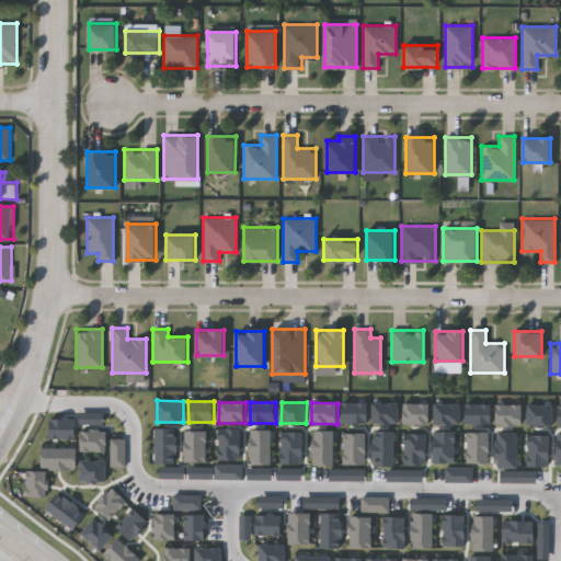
[(368,425),(369,403),(343,403),(343,424),(368,425)]
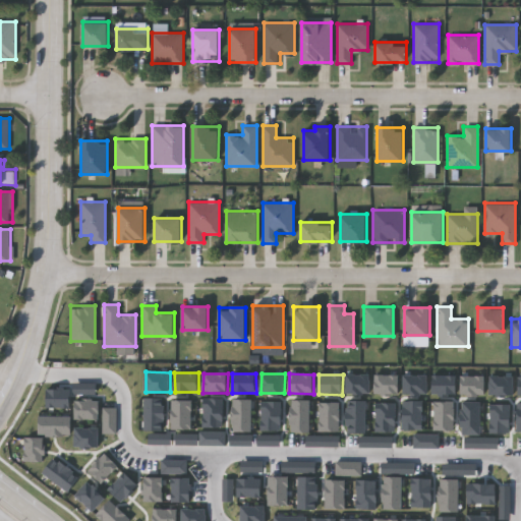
[(346,394),(370,394),(370,375),(347,374),(346,394)]
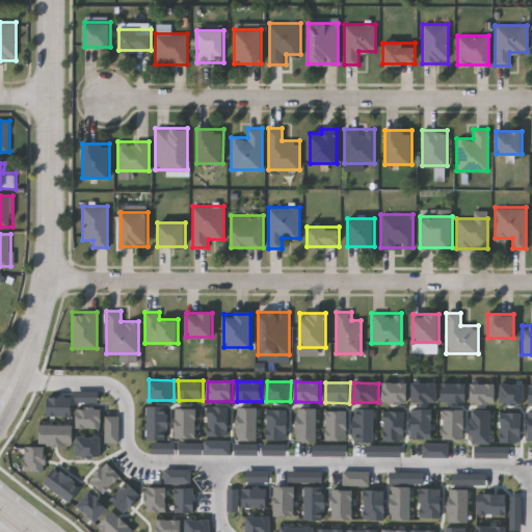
[(408,383),(383,383),(383,403),(408,403),(408,383)]
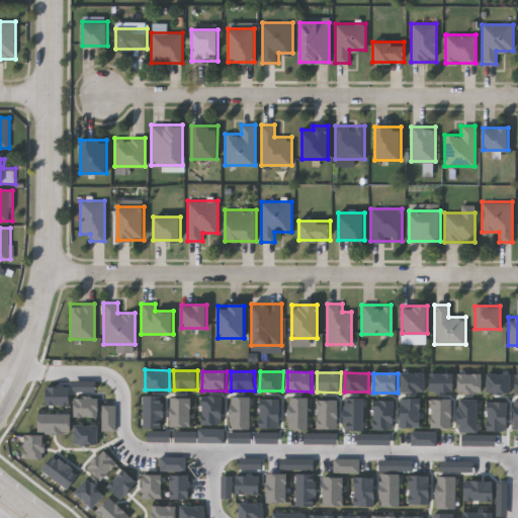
[(426,373),(402,373),(402,392),(426,393),(426,373)]
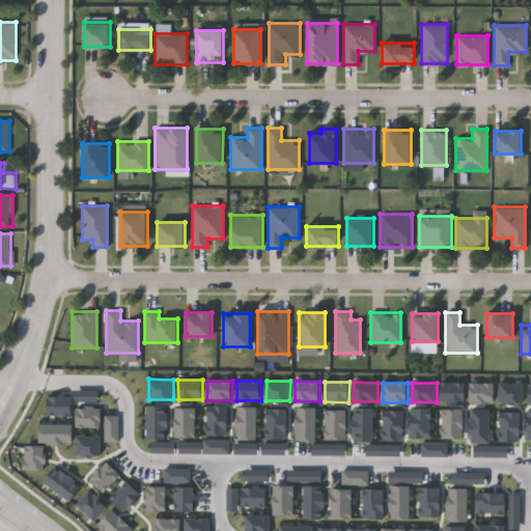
[(466,403),(466,384),(442,383),(441,402),(466,403)]
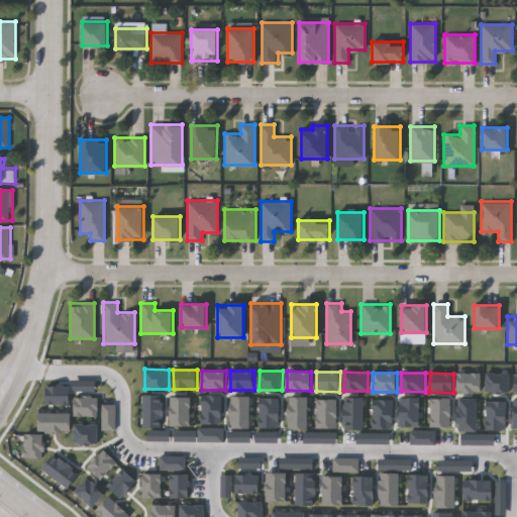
[(482,393),(482,374),(458,374),(458,393),(482,393)]
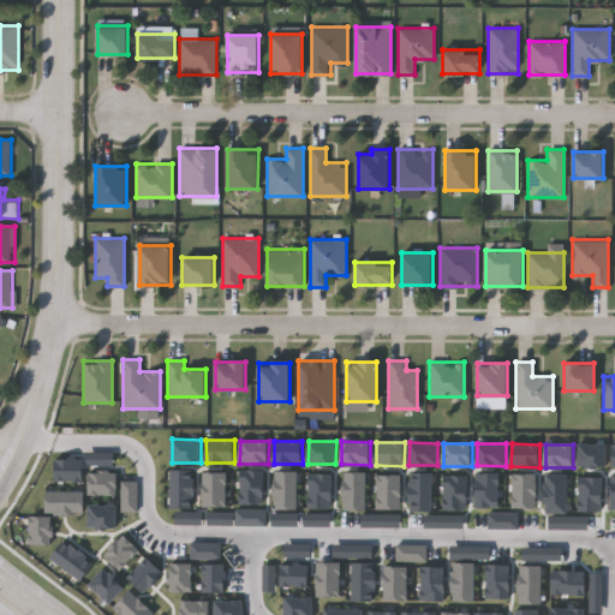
[(608,446),(579,445),(579,469),(608,469),(608,446)]
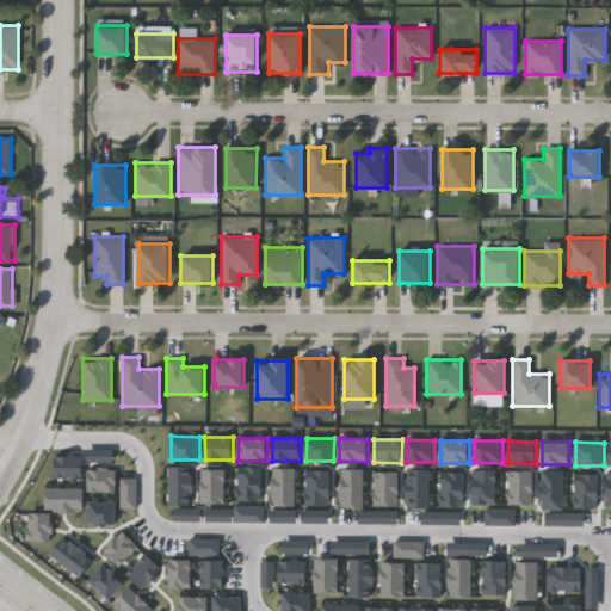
[(113,463),(113,450),(87,450),(87,463),(113,463)]
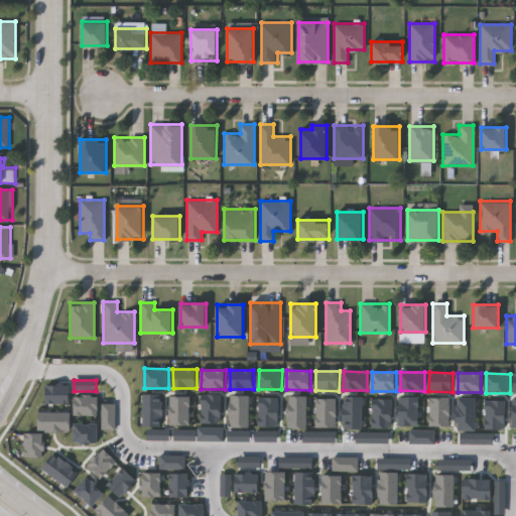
[(47,385),(46,404),(71,405),(71,385),(47,385)]
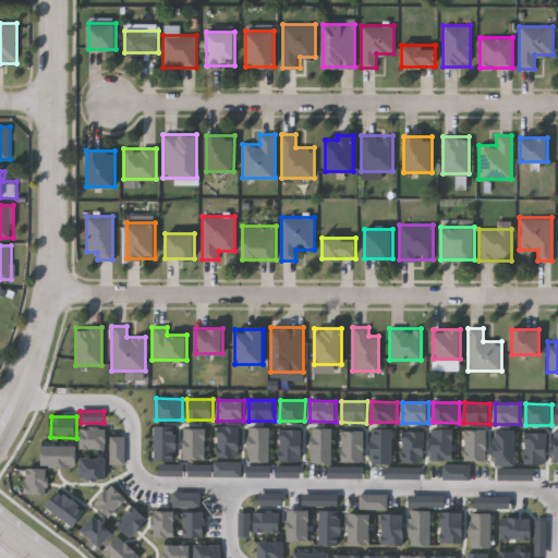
[(177,427),(155,426),(155,461),(177,462),(177,427)]
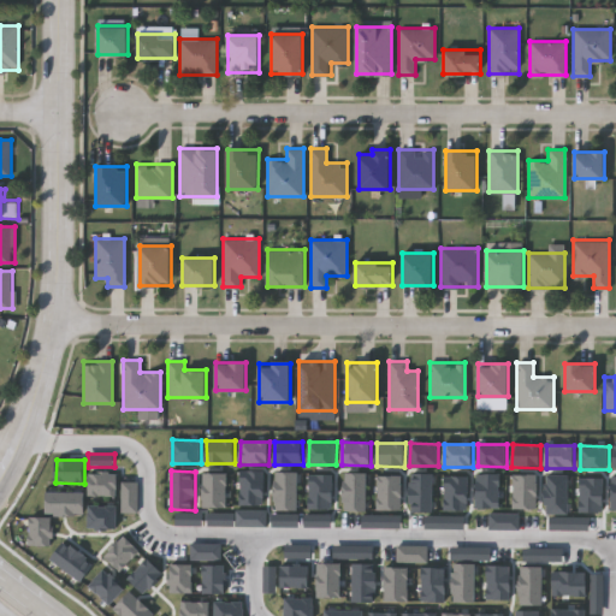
[(242,505),(266,505),(266,472),(242,472),(242,505)]
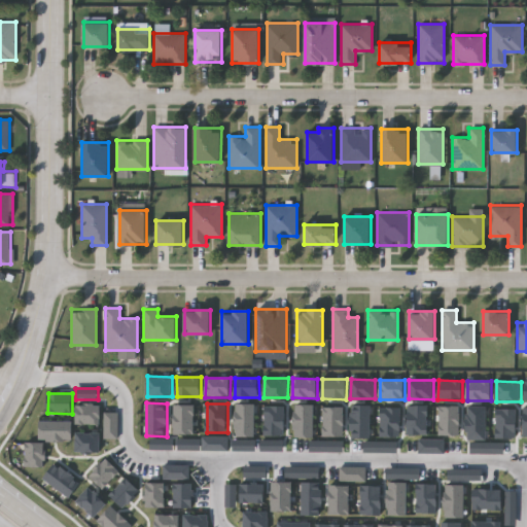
[(256,405),(236,403),(236,437),(255,437),(256,405)]
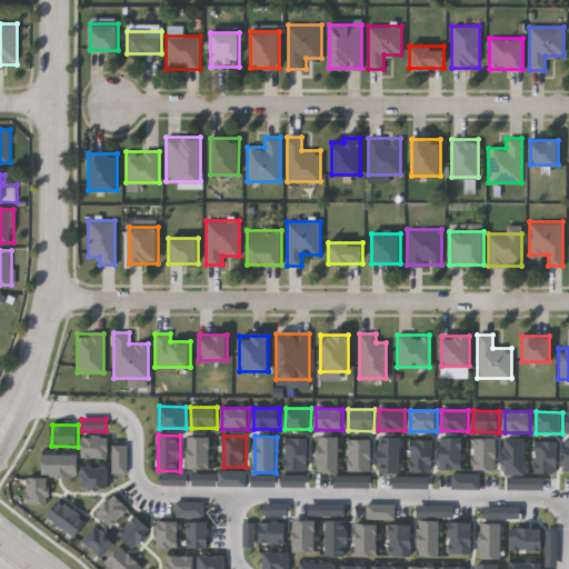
[(339,472),(340,438),(319,437),(318,472),(339,472)]
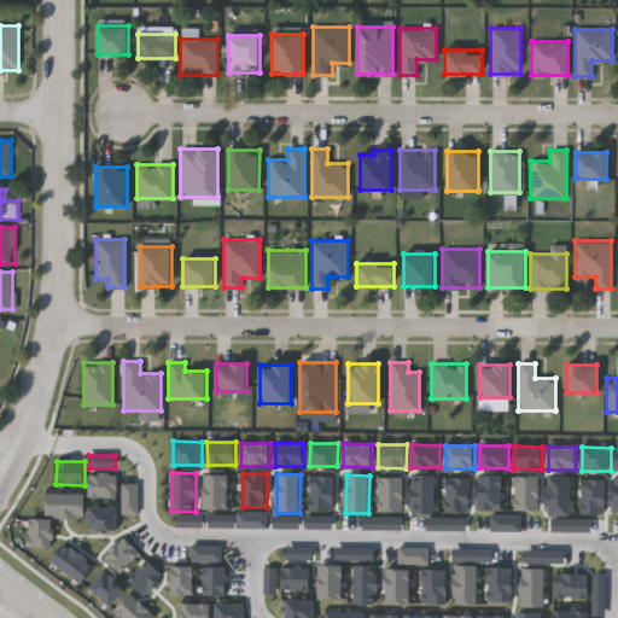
[(89,497),(118,499),(120,476),(91,476),(89,497)]
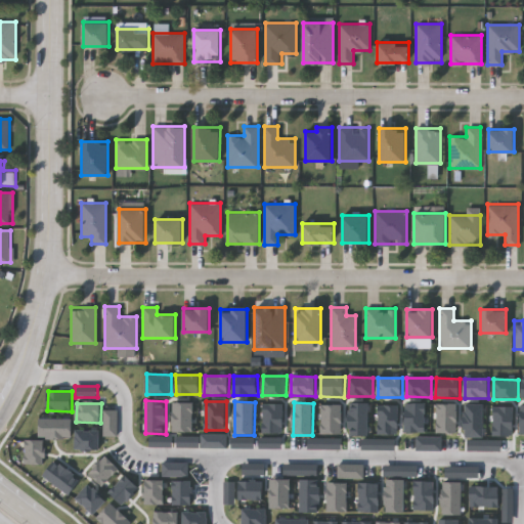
[(174,433),(194,432),(193,403),(173,403),(174,433)]
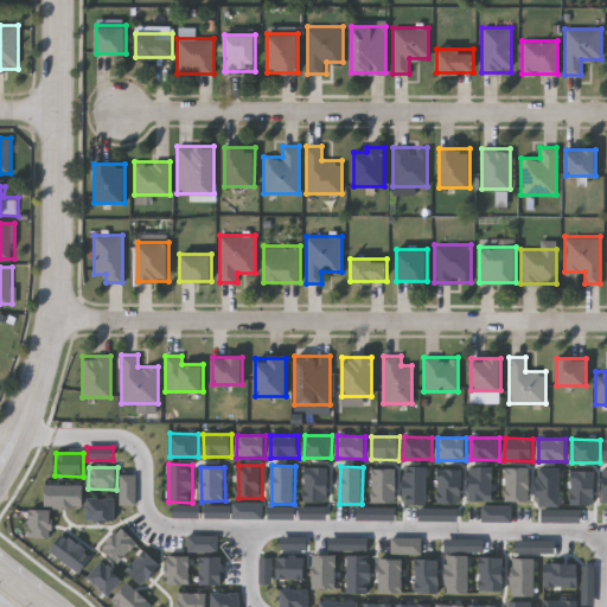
[(428,467),(406,467),(406,505),(428,505),(428,467)]
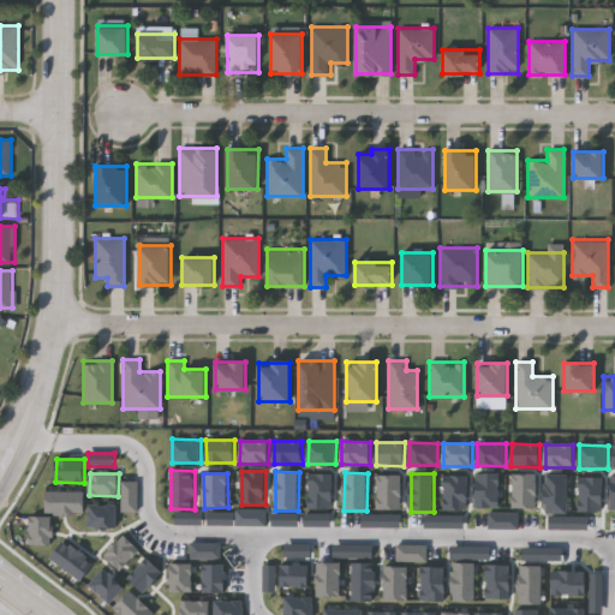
[(500,473),(476,475),(477,508),(501,508),(500,473)]
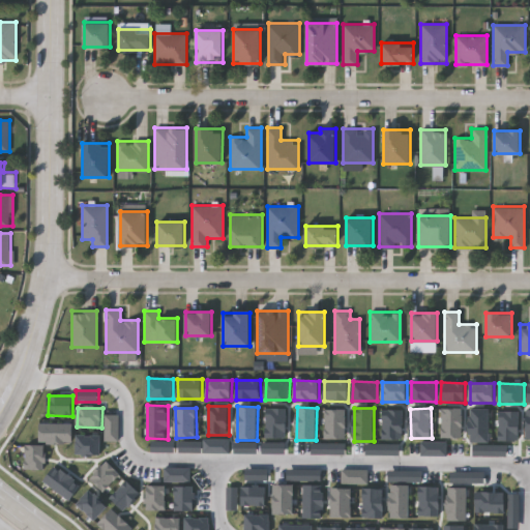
[(267,438),(288,438),(288,409),(267,409),(267,438)]
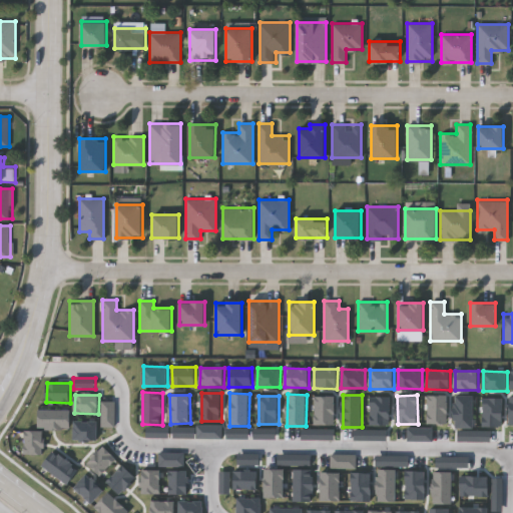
[(429,396),(428,424),(448,425),(449,396),(429,396)]
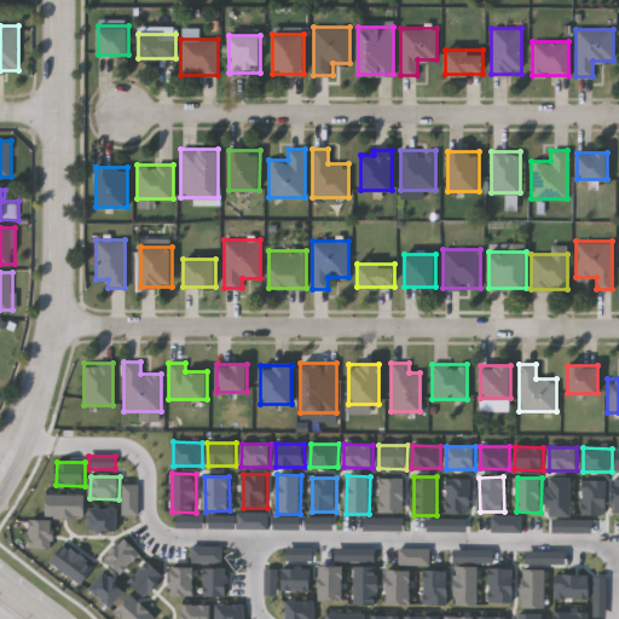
[(572,478),(549,479),(549,518),(572,518),(572,478)]
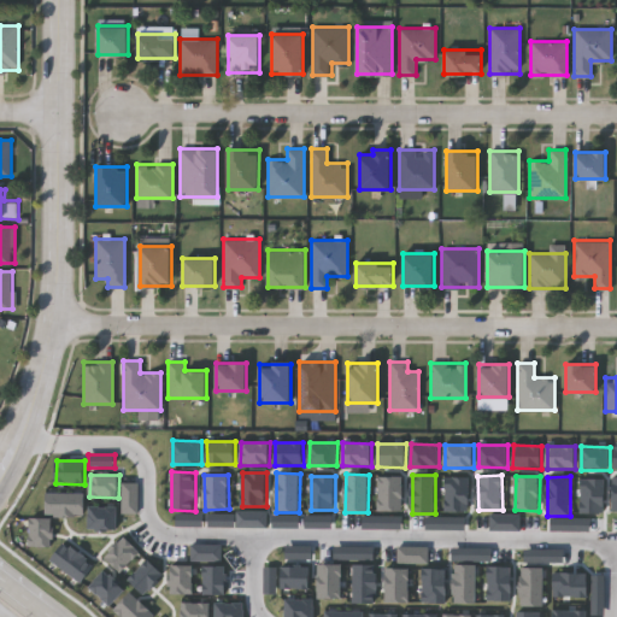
[(380,477),(380,511),(404,511),(404,477),(380,477)]
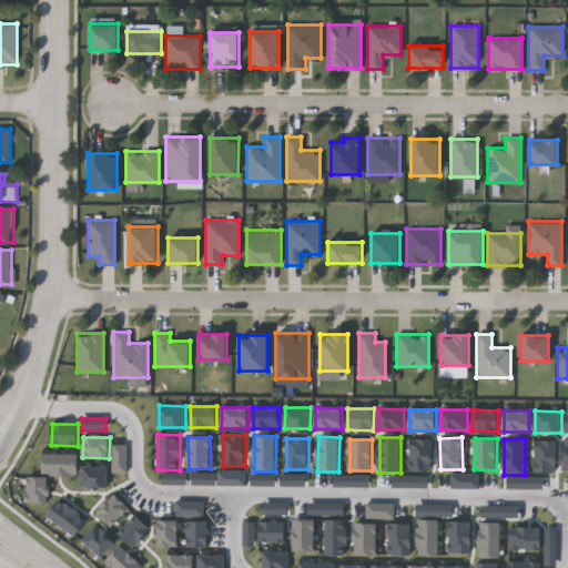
[(411,439),(411,472),(433,472),(433,439),(411,439)]
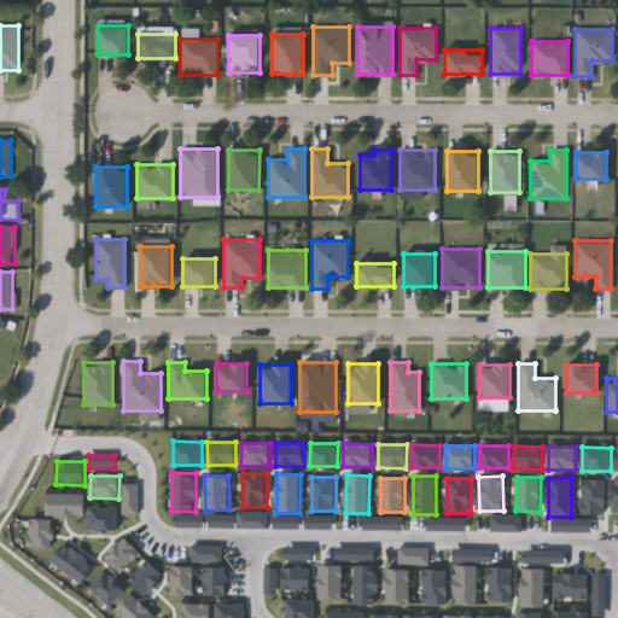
[(583,514),(606,516),(607,481),(583,481),(583,514)]
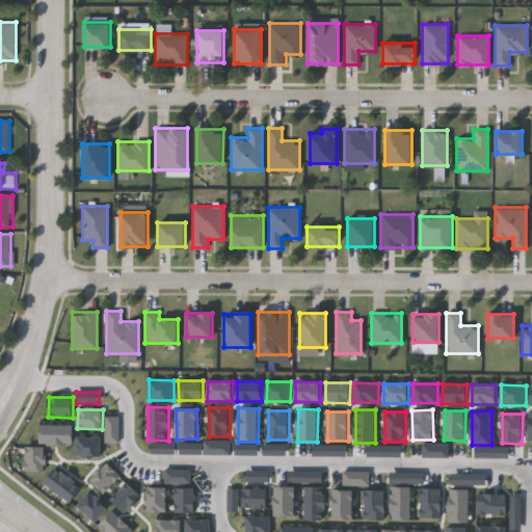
[(121,417),(106,417),(106,444),(121,444),(121,417)]
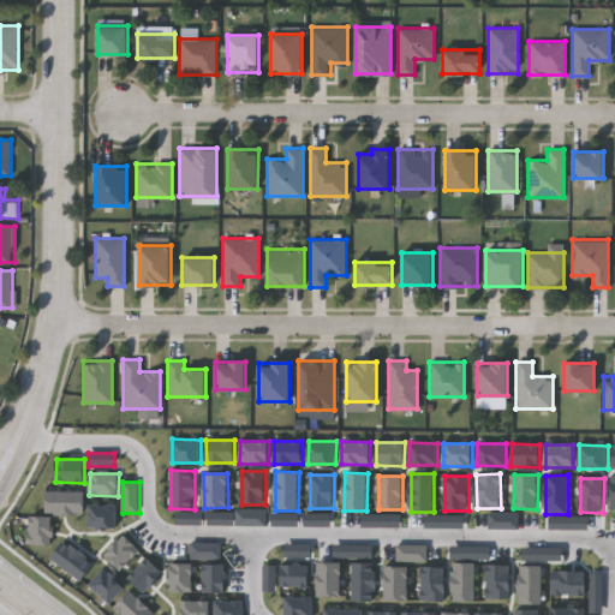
[(85,491),(47,491),(47,515),(85,515),(85,491)]
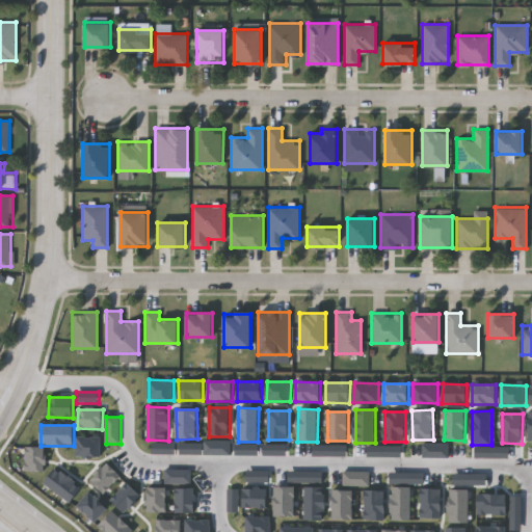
[(102,437),(77,437),(77,457),(102,457),(102,437)]
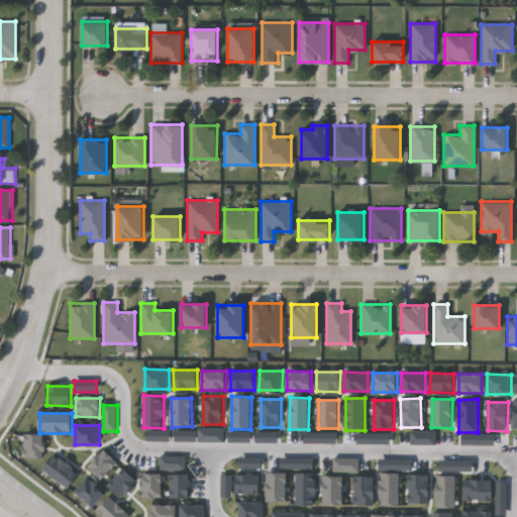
[(225,429),(200,428),(199,442),(225,443),(225,429)]
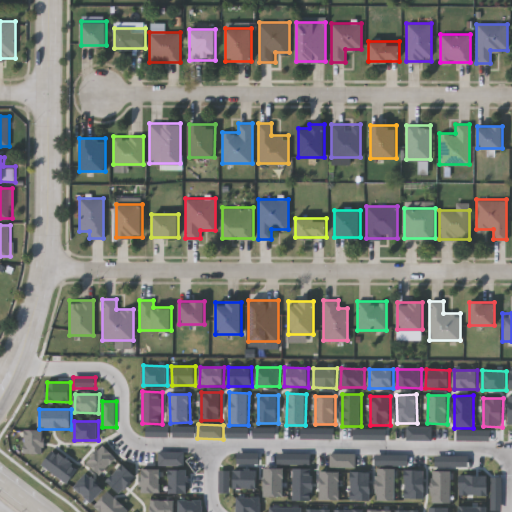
[(169,426),(147,426),(147,437),(169,437),(169,426)]
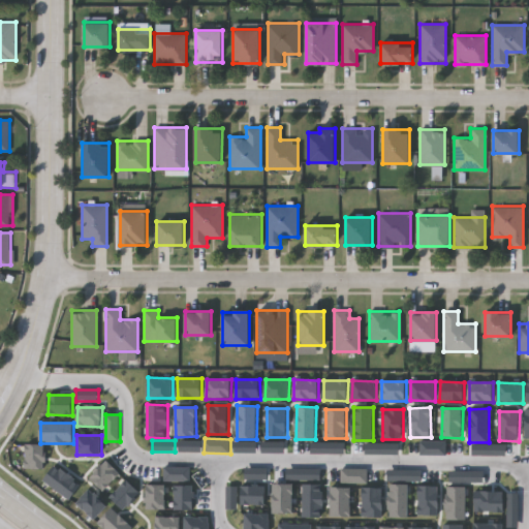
[(179,452),(203,453),(203,441),(179,440),(179,452)]
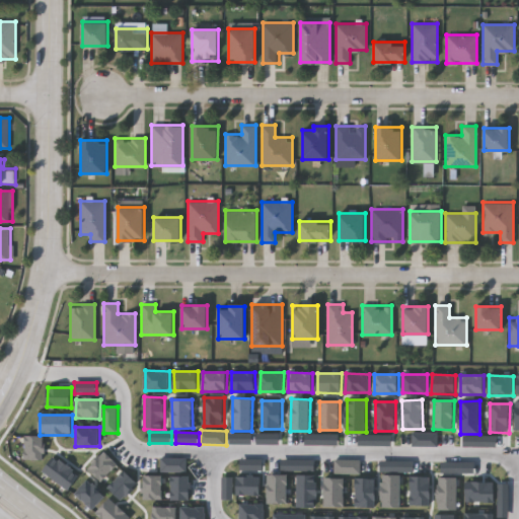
[(439,447),(439,433),(414,433),(413,447),(439,447)]
